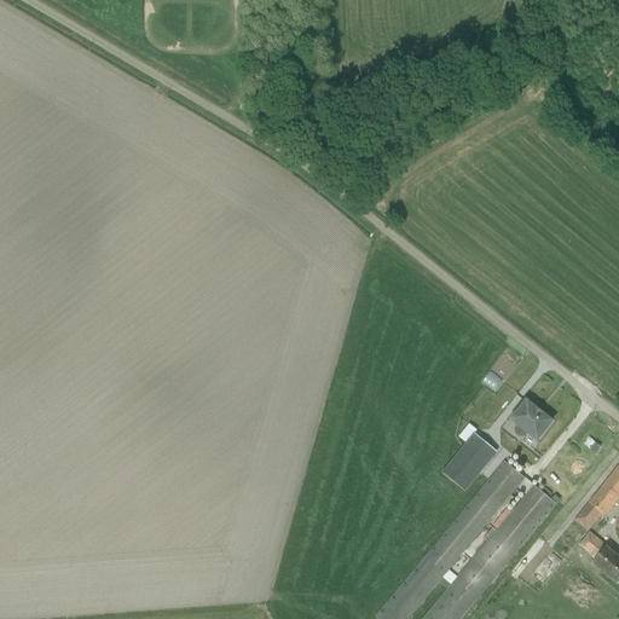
[(502,374),(513,362),(502,352),(491,364),(502,374)]
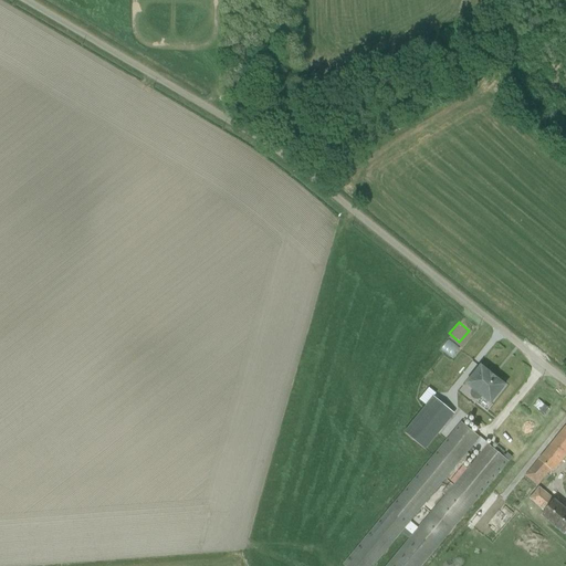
[(477,405),(486,412),(504,387),(496,380),(496,379),(490,374),(490,375),(481,368),(464,385),(471,390),(470,392),(470,396),(471,398),(474,401),(478,401),(481,400),(477,405)]
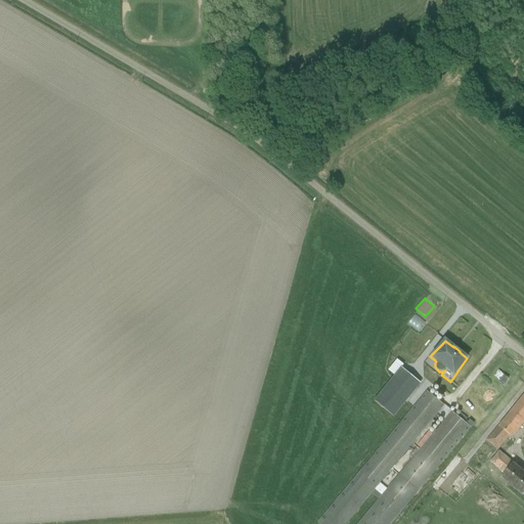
[(394,377),(400,369),(403,365),(397,359),(388,370),(394,377)]
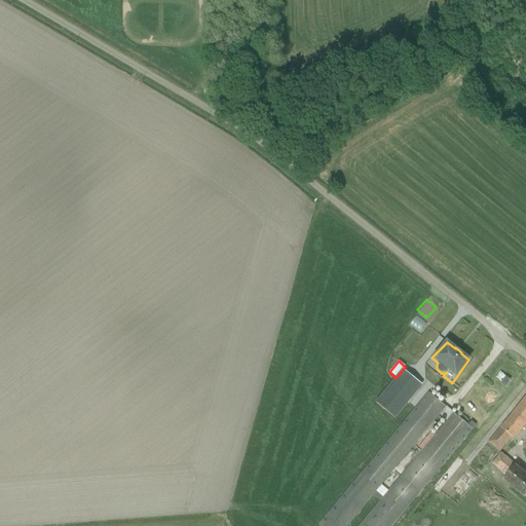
[(375,404),(395,419),(421,386),(402,371),(396,378),(375,404)]
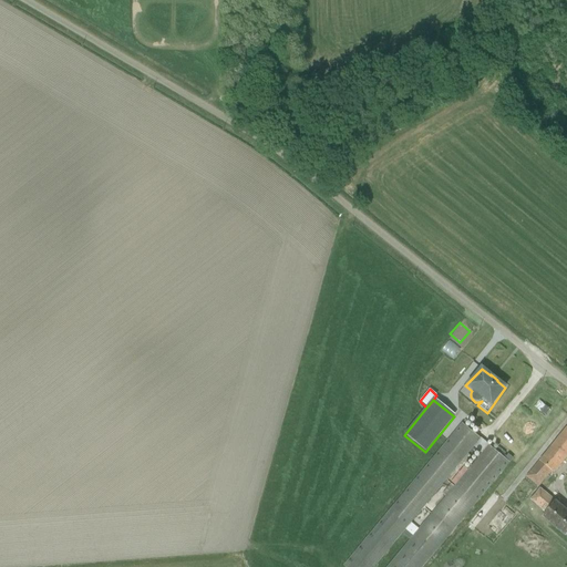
[(545,406),(540,412),(545,416),(549,410),(545,406)]
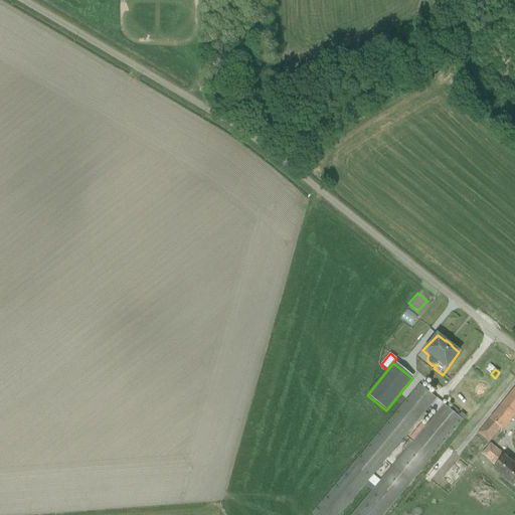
[(482,380),(471,392),(479,400),(490,388),(482,380)]
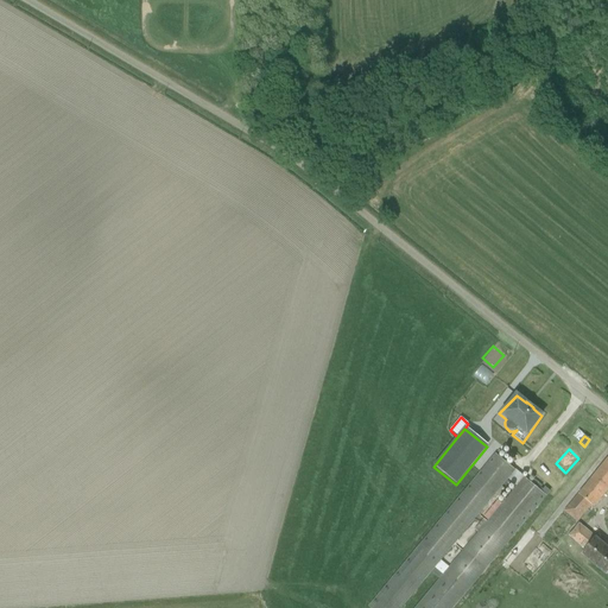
[(415,607),(454,607),(546,496),(545,495),(548,492),(534,480),(531,485),(524,479),(525,477),(515,470),(514,470),(495,454),(368,607),(369,607),(401,607),(495,494),(499,498),(505,492),(501,488),(507,480),(517,487),(501,505),(496,501),(483,518),(487,521),(487,523),(483,519),(474,531),(477,533),(415,607)]
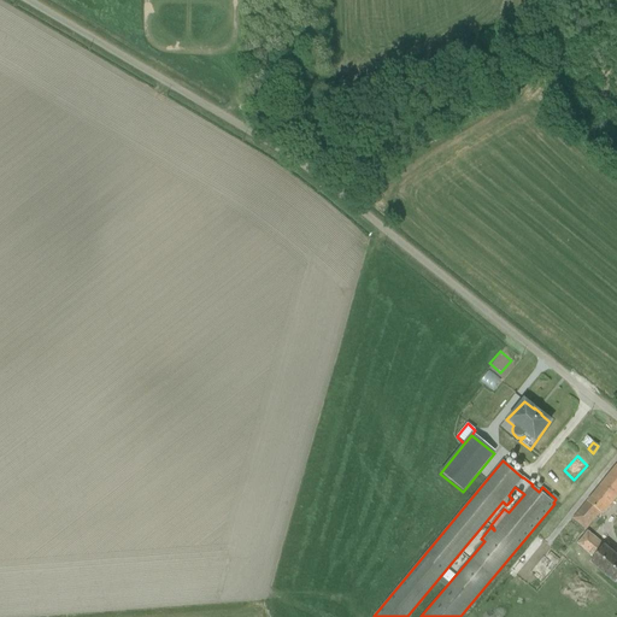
[(616,497),(616,465),(573,519),(586,530),(600,513),(603,515),(616,497)]
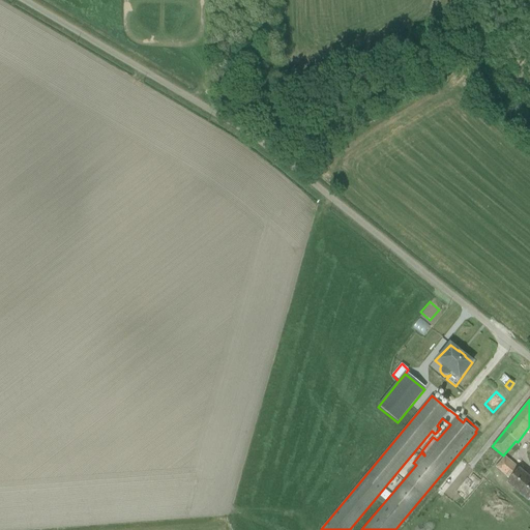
[(448,425),(446,423),(434,437),(437,439),(448,425)]
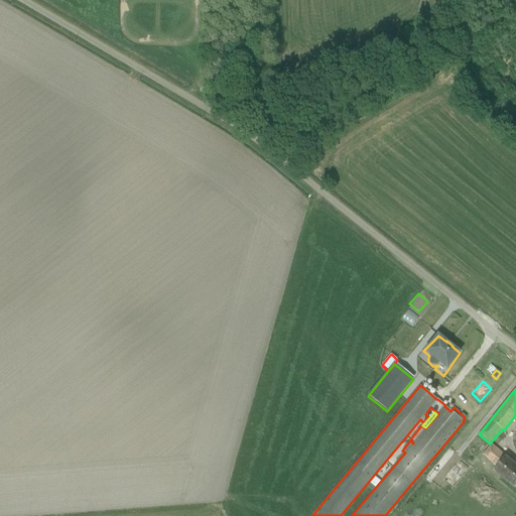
[(506,457),(491,444),(482,456),(496,468),(493,472),(514,489),(515,486),(515,465),(506,456),(506,457)]
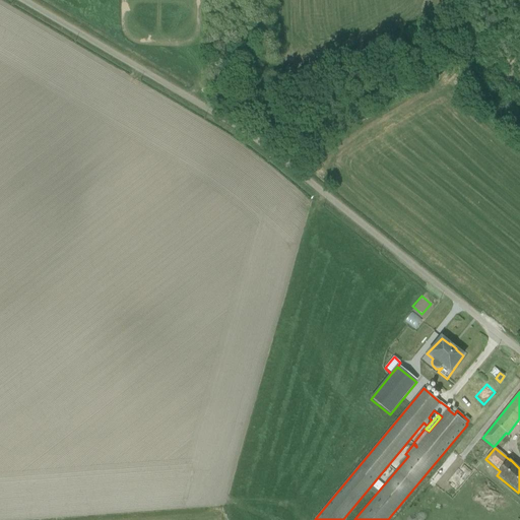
All buildings are outlined.
